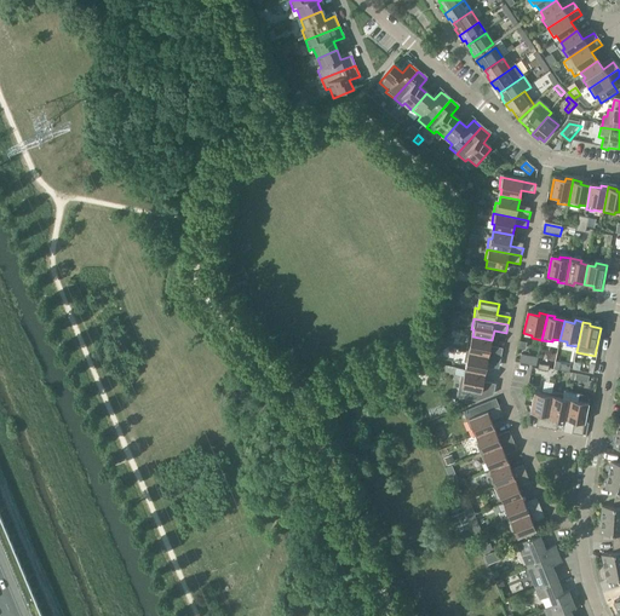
[(466,353),(501,361),(503,352),(491,350),(492,340),(472,337),(471,344),(468,344),(466,353)]
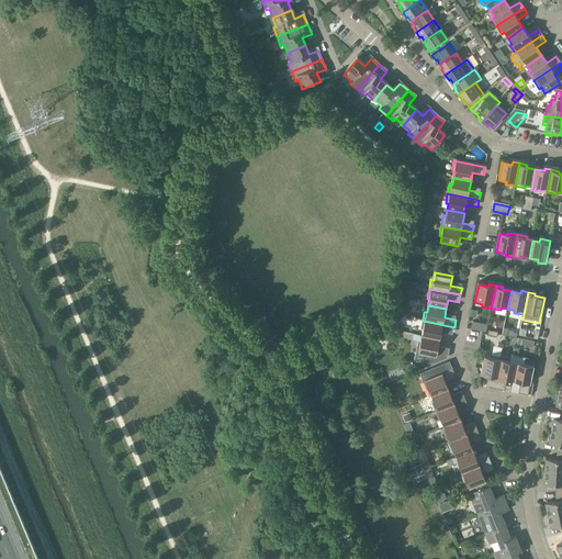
[(422,338),(439,342),(441,332),(452,334),(454,327),(423,321),(420,331),(423,332),(422,338)]
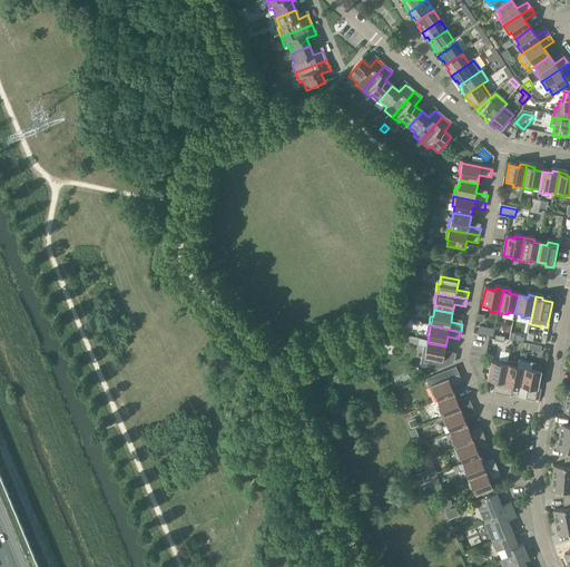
[(478,335),(493,339),(494,331),(479,329),(478,335)]
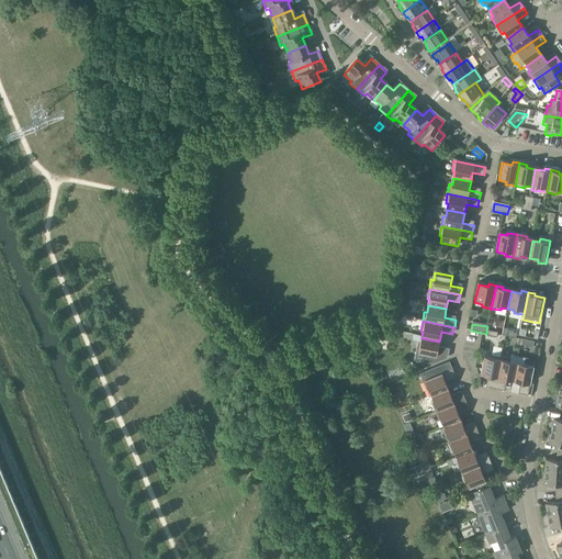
[(439,342),(422,338),(420,344),(418,344),(414,362),(434,366),(448,360),(449,353),(438,350),(439,342)]
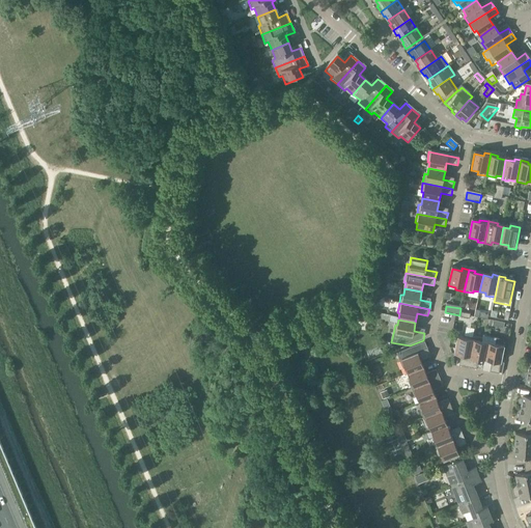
[(468,368),(474,339),(465,337),(465,339),(457,338),(454,355),(464,357),(462,367),(468,368)]
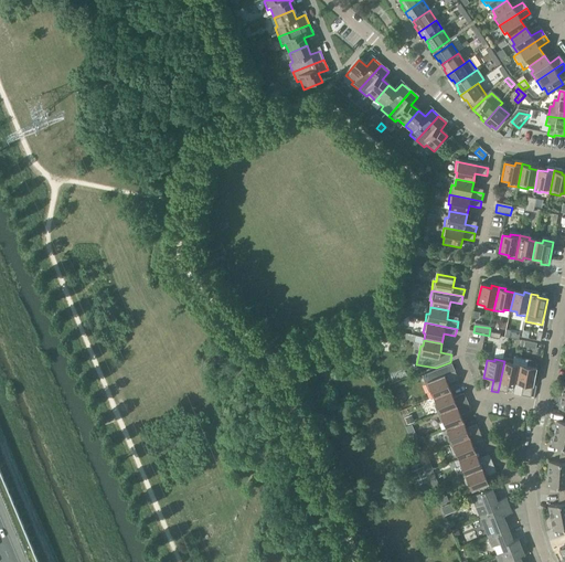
[(516,384),(521,360),(514,359),(513,362),(504,361),(498,392),(505,394),(508,383),(516,384)]
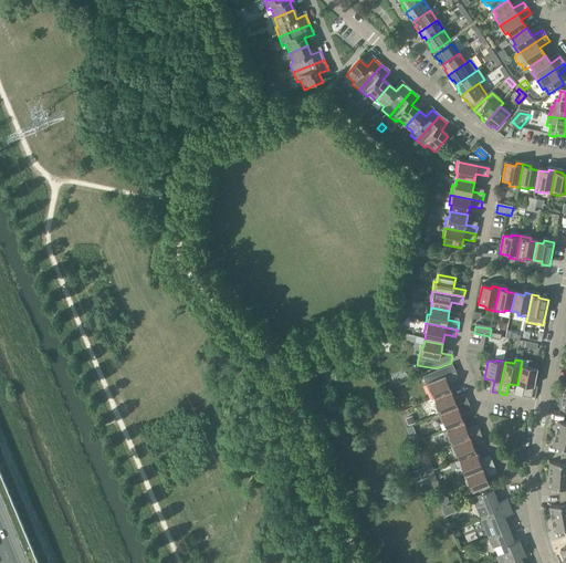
[(534,363),(522,361),(517,385),(526,387),(524,398),(532,399),(538,368),(537,367),(536,365),(535,364),(534,363)]
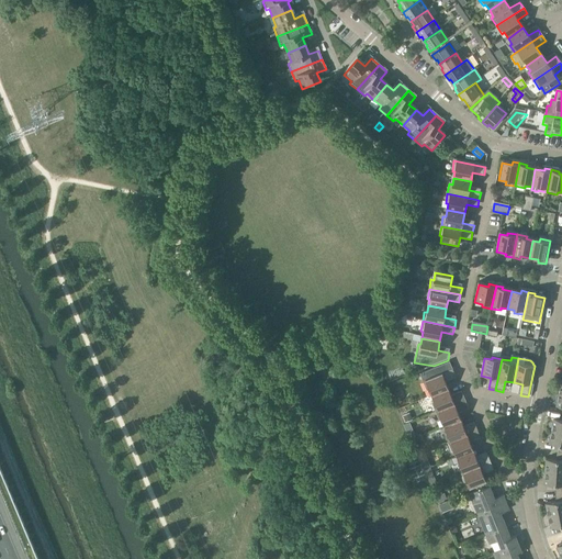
[(450,364),(420,376),(427,392),(429,391),(431,398),(448,391),(445,382),(456,378),(450,364)]
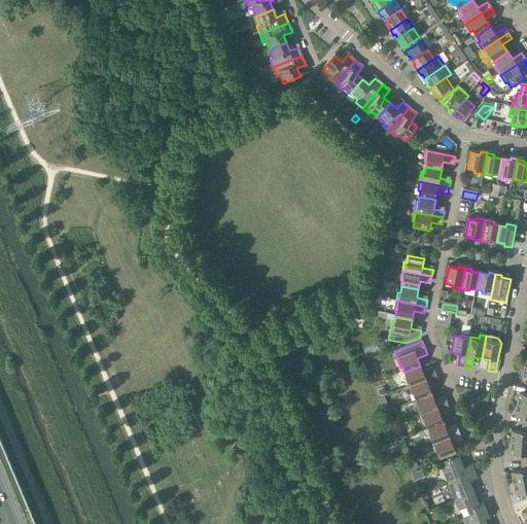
[(420,367),(405,373),(407,378),(405,379),(408,388),(436,377),(433,371),(423,375),(422,371),(420,367)]
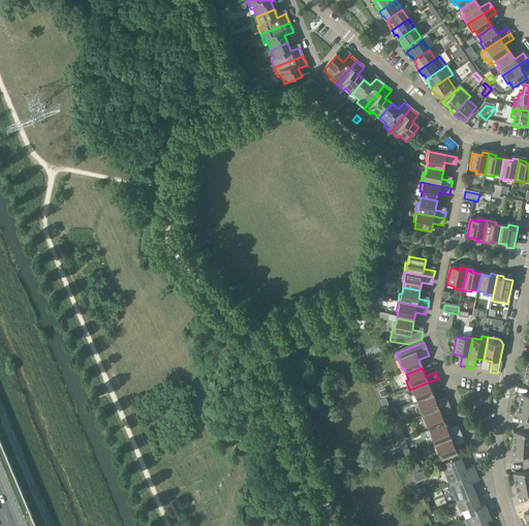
[(438,378),(409,390),(413,398),(415,397),(417,403),(434,397),(431,389),(440,384),(438,378)]
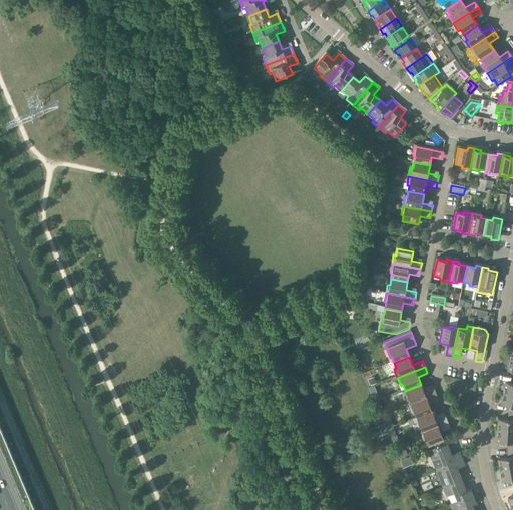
[(374,379),(368,382),(370,388),(376,385),(374,379)]
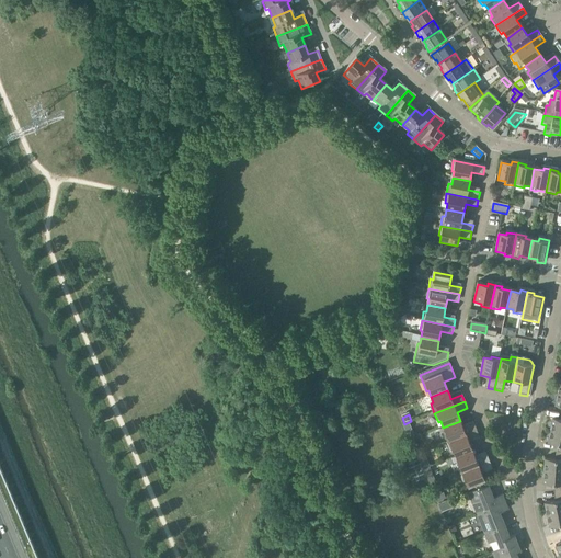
[(550,432),(560,434),(560,421),(552,420),(550,432)]
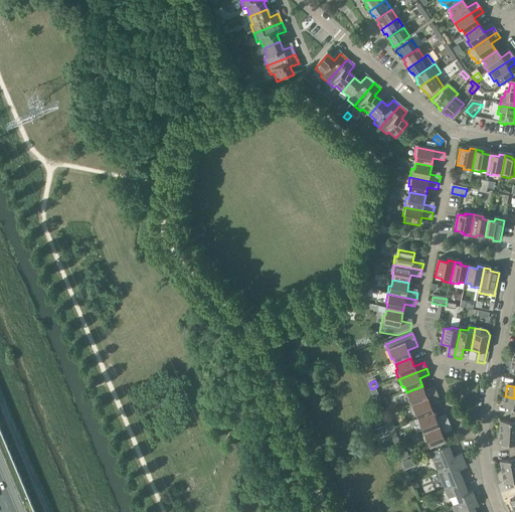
[(422,386),(406,392),(409,398),(407,399),(410,407),(438,396),(436,390),(425,394),(422,386)]
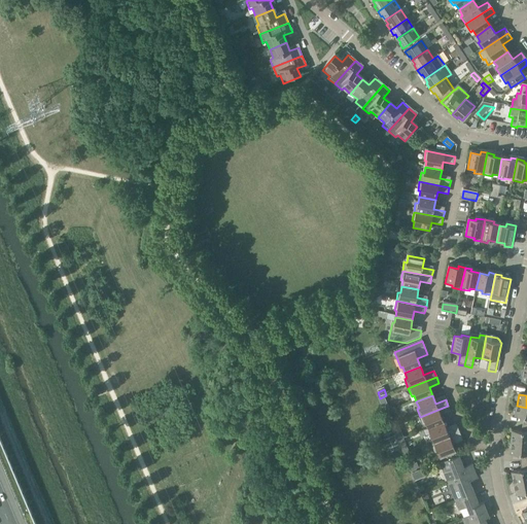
[(448,406),(420,417),(423,425),(426,424),(428,430),(444,424),(441,416),(451,412),(448,406)]
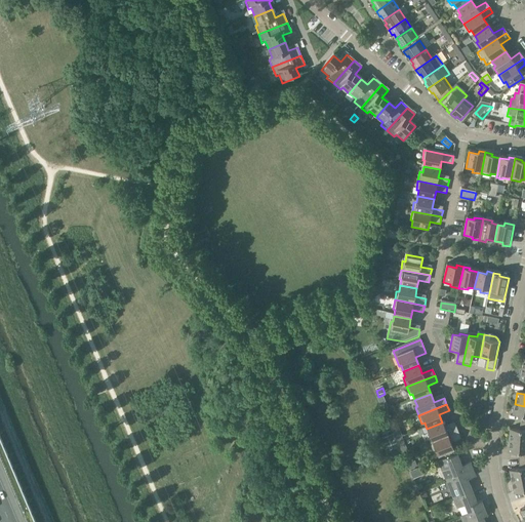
[(524,406),(515,404),(513,415),(522,417),(521,424),(524,424),(524,406)]
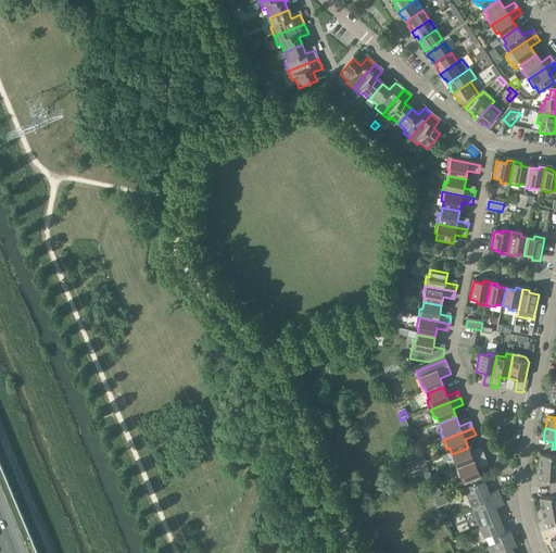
[(468,448),(452,454),(454,460),(452,461),(455,470),(485,457),(482,451),(471,455),(468,448)]
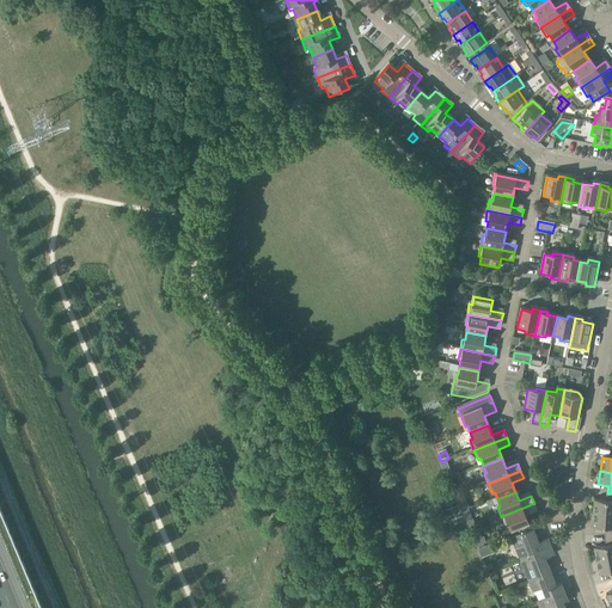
[(594,502),(593,515),(611,516),(611,493),(607,493),(605,502),(594,502)]
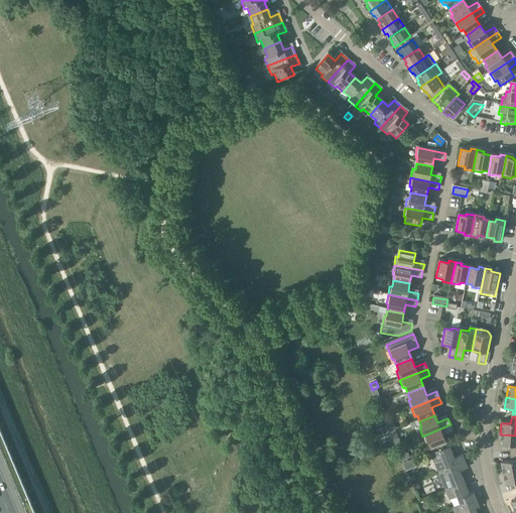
[(450,424),(422,436),(426,444),(428,443),(431,450),(446,443),(442,434),(453,430),(450,424)]
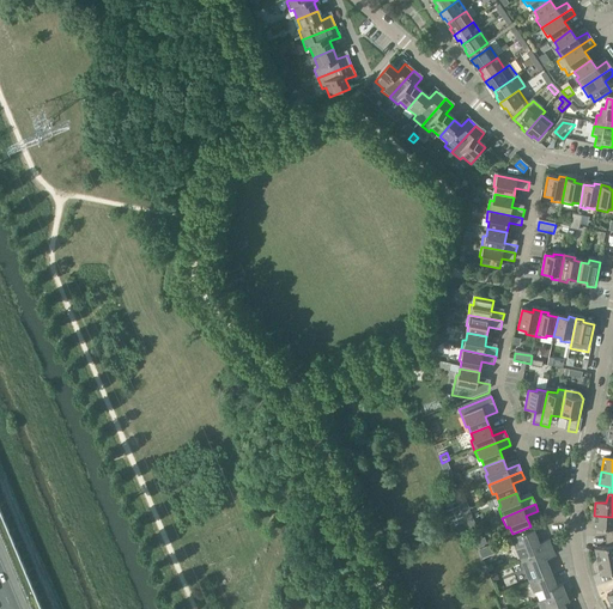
[(612,517),(594,516),(594,529),(605,530),(606,540),(612,539),(612,517)]
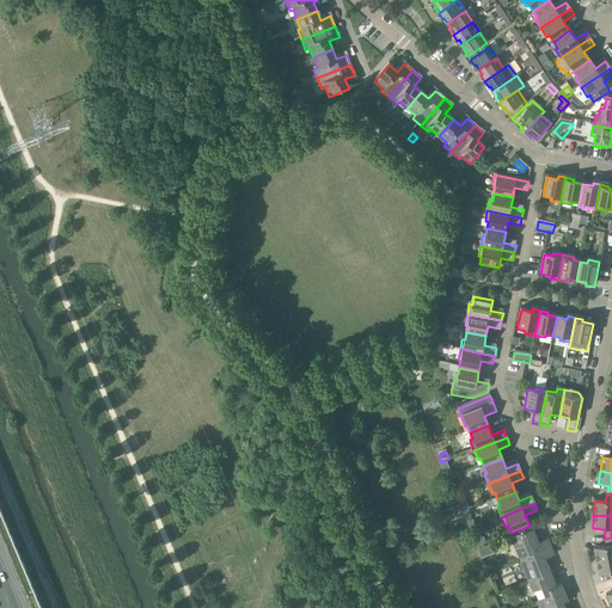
[(473,520),(466,522),(470,530),(476,527),(473,520)]
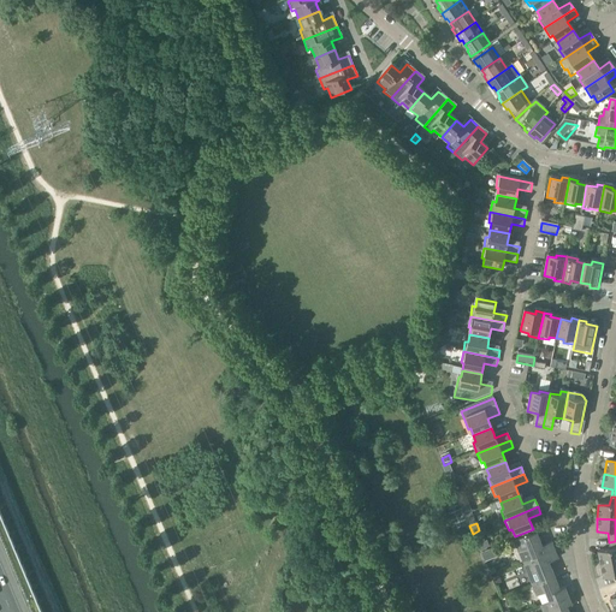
[(537,534),(514,544),(519,556),(522,565),(532,560),(532,562),(555,552),(551,544),(543,548),(537,534)]
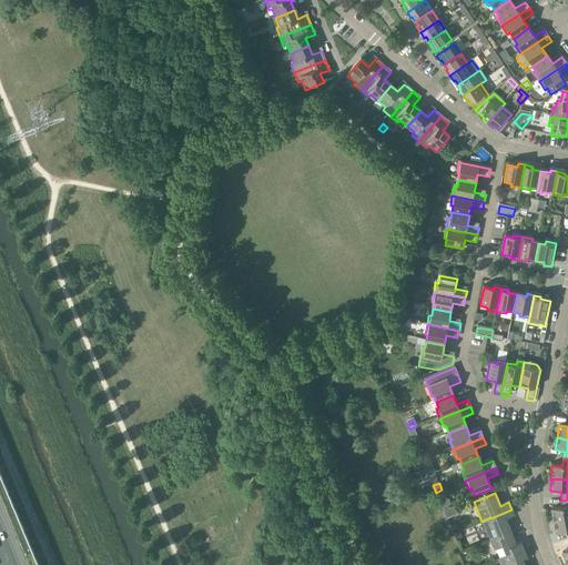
[(445,496),(438,498),(443,511),(452,507),(449,501),(447,502),(445,496)]
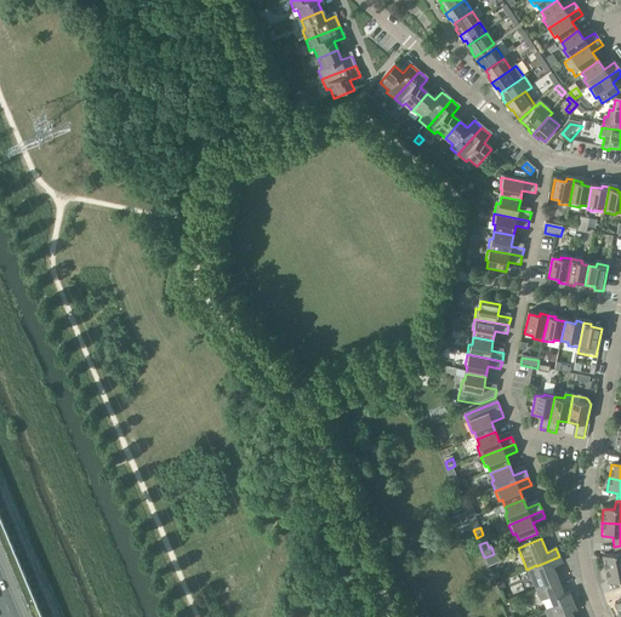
[(620,546),(614,547),(614,555),(603,558),(605,571),(620,567),(620,546)]
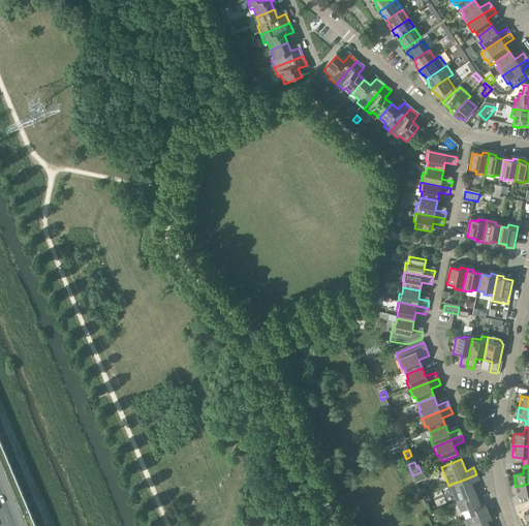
[(424,472),(413,476),(417,485),(427,481),(424,472)]
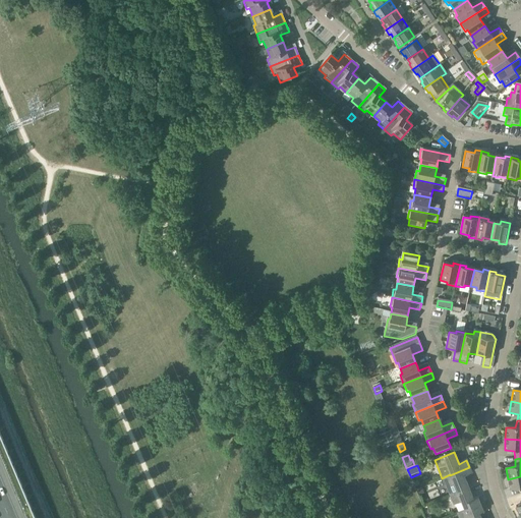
[(472,474),(469,467),(450,475),(450,474),(442,478),(450,497),(458,493),(458,494),(469,488),(464,477),(472,474)]
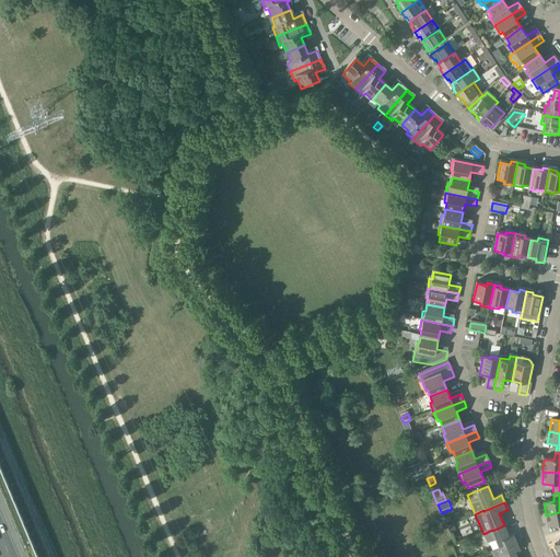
[(559,512),(546,515),(548,528),(559,525),(559,530),(559,512)]
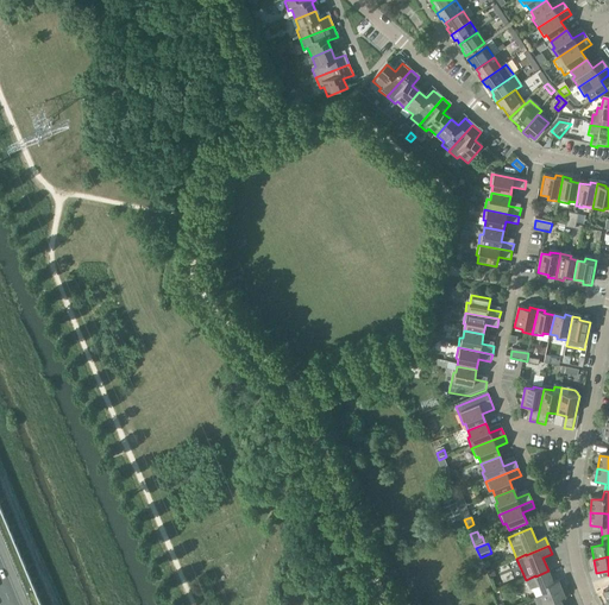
[(540,587),(544,597),(544,598),(566,588),(563,580),(553,584),(548,571),(535,577),(535,575),(526,580),(531,592),(540,587)]
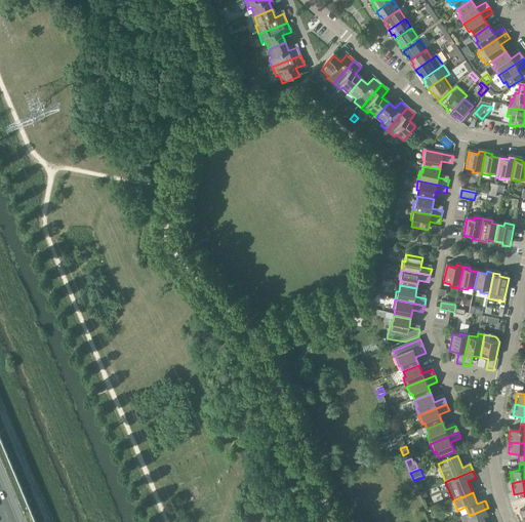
[(484,521),(483,518),(491,515),(488,508),(469,516),(469,515),(460,518),(461,521),(484,521)]
